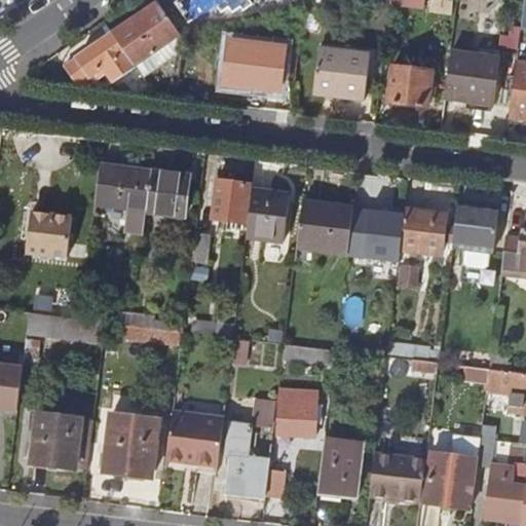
[(238,9),(246,4),(247,0),(179,0),(196,24),(224,4),(227,8),(234,3),(238,9)]
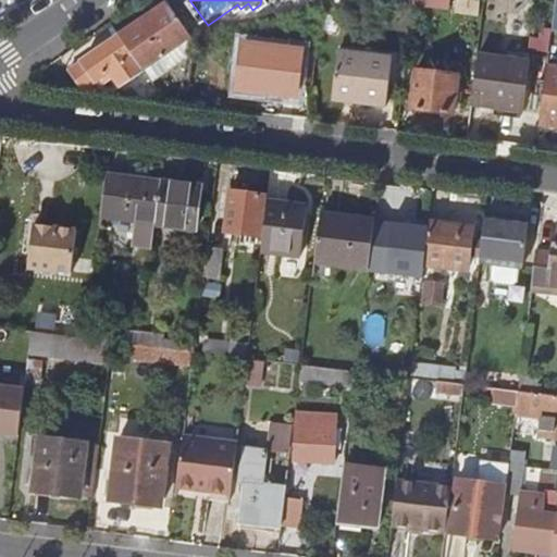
[(311,0),(320,11),(341,11),(333,0),(311,0)]
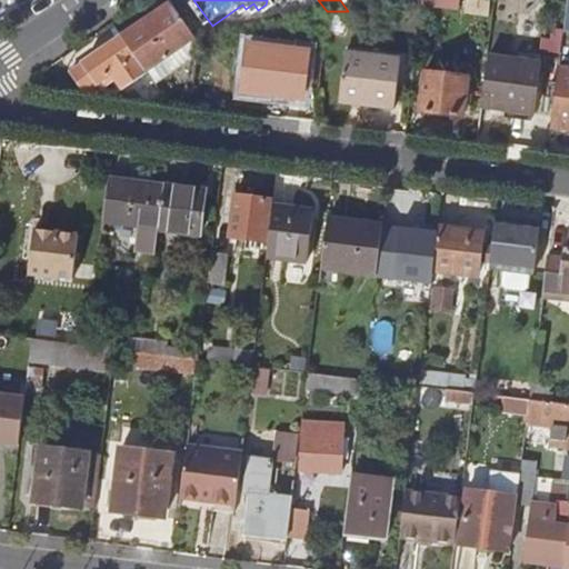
[(147,70),(156,83),(196,57),(198,40),(172,2),(123,37),(147,70)]
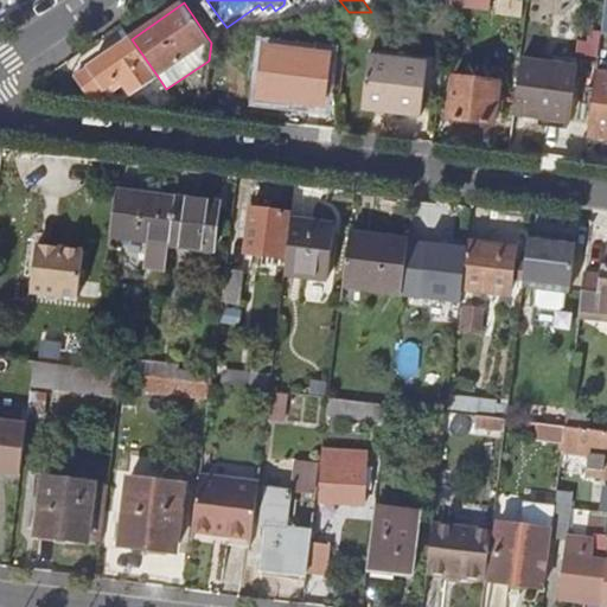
[(141,85),(157,75),(132,39),(77,76),(91,97),(104,88),(108,94),(125,82),(129,89),(139,82),(141,85)]
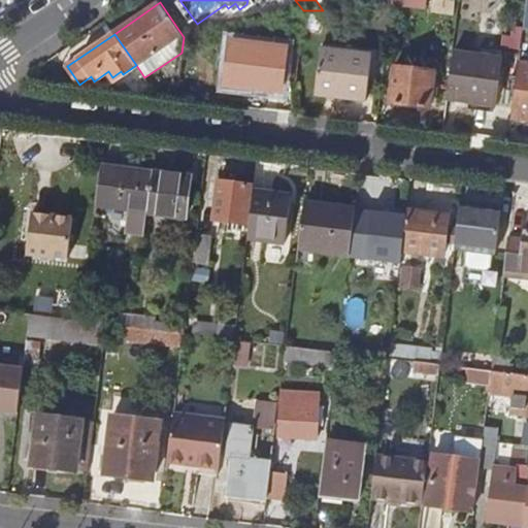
[(227,85),(282,91),(283,80),(295,81),(299,51),(231,43),(227,85)]
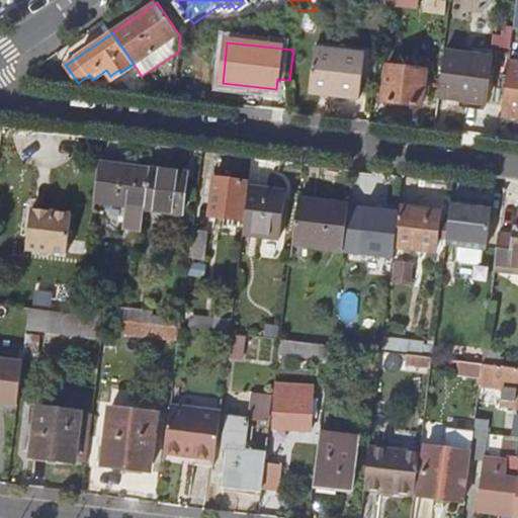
[(361,100),(366,54),(316,48),(311,95),(361,100)]
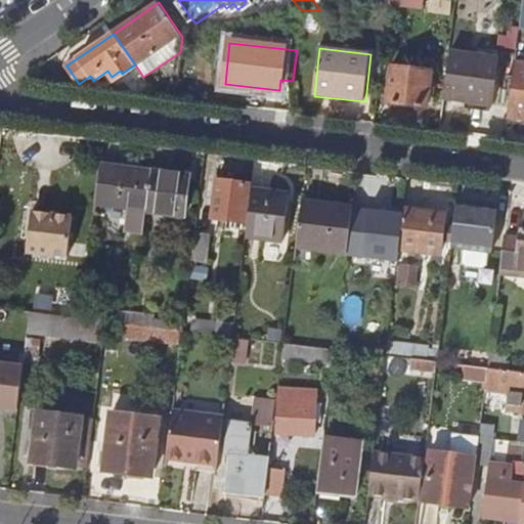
[(497,58),(449,52),(443,99),(491,105),(497,58)]
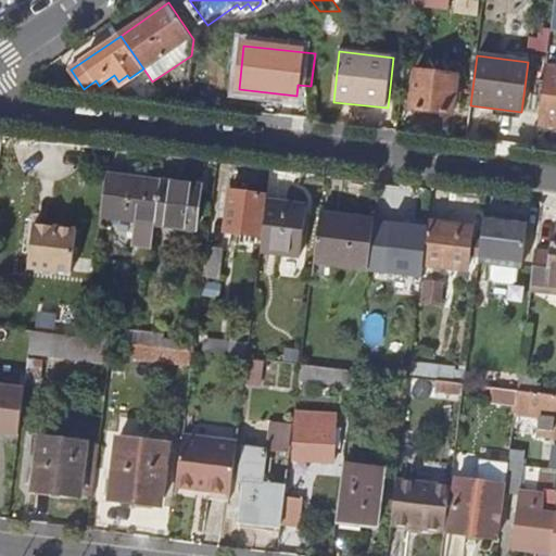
[(544,85),(539,126),(555,127),(555,67),(546,66),(544,85)]
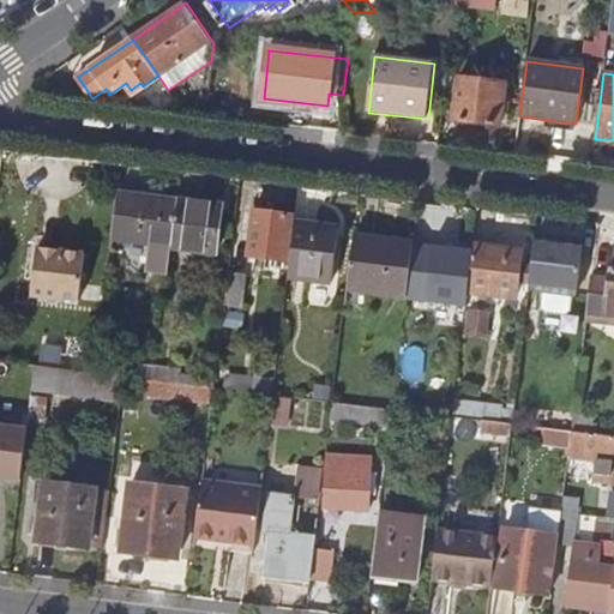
[(453,121),(500,127),(505,79),(459,74),(453,121)]
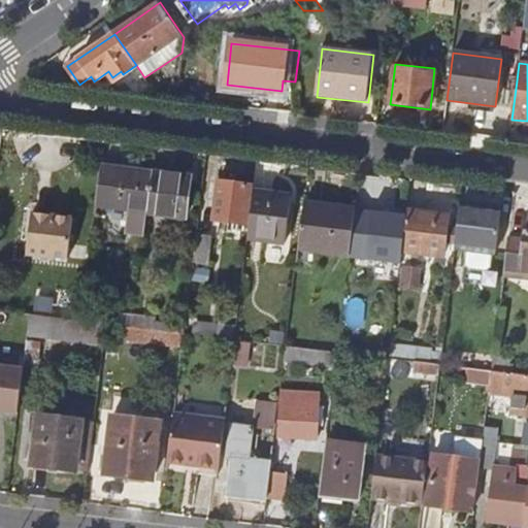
[(146,213),(152,172),(101,166),(96,205),(128,209),(126,232),(142,233),(145,213),(146,213)]
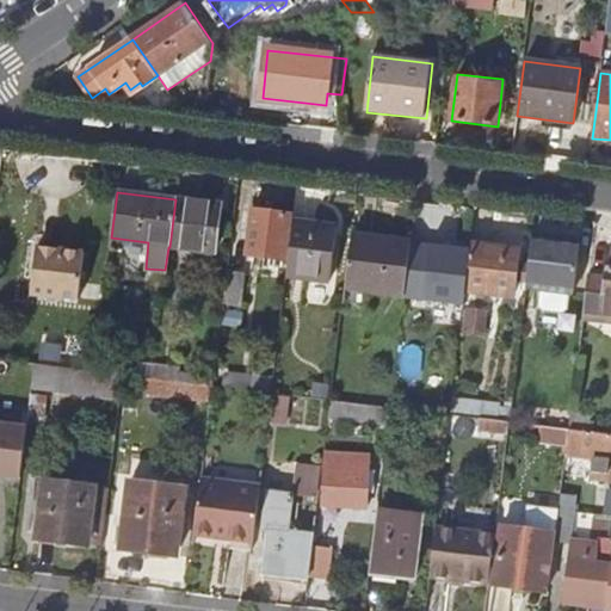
[(220,204),(176,199),(170,247),(214,252),(220,204)]
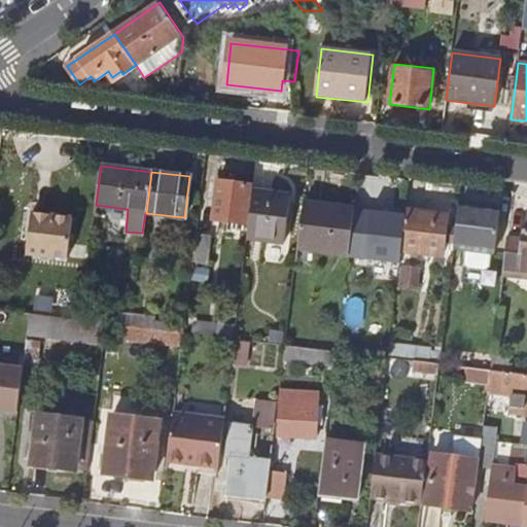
[(252,185),(216,181),(212,219),(248,223),(252,190),(252,185)]
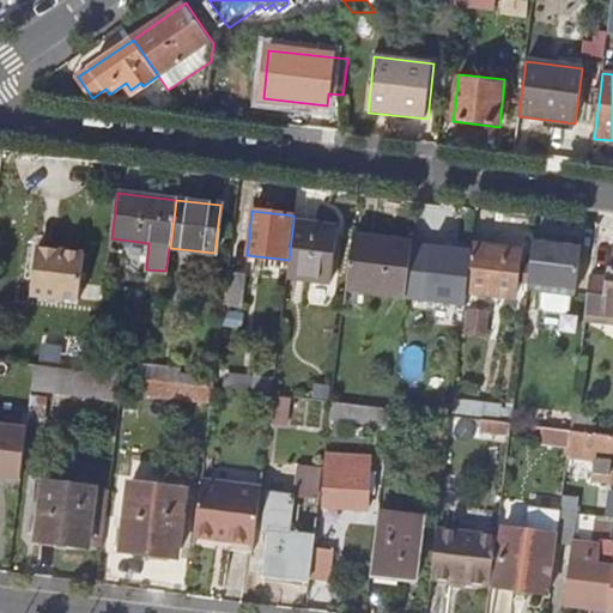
[(338,228),(293,222),(289,260),(287,277),(332,281),(338,228)]
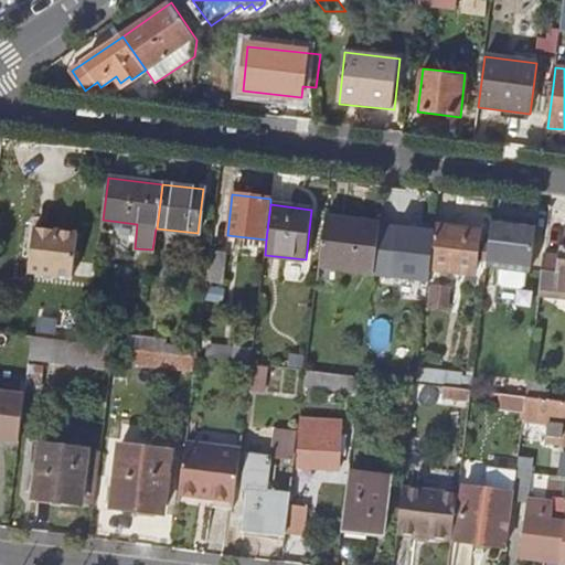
[(379,223),(326,217),(320,266),(373,272),(379,223)]
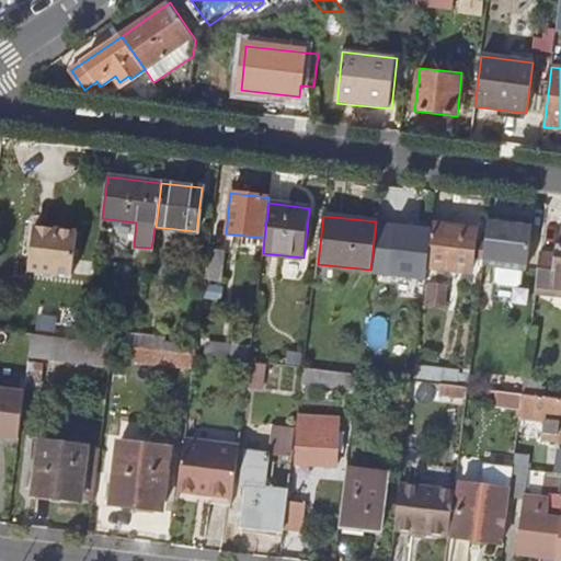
[(483,258),(482,264),(496,266),(495,282),(497,286),(516,288),(519,285),(522,270),(525,270),(530,224),(489,219),(485,244),(483,258)]
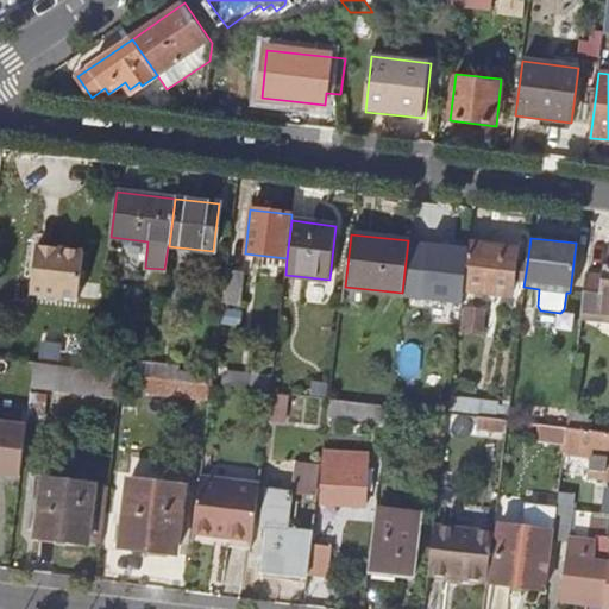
[(408,240),(402,293),(432,297),(438,244),(408,240)]
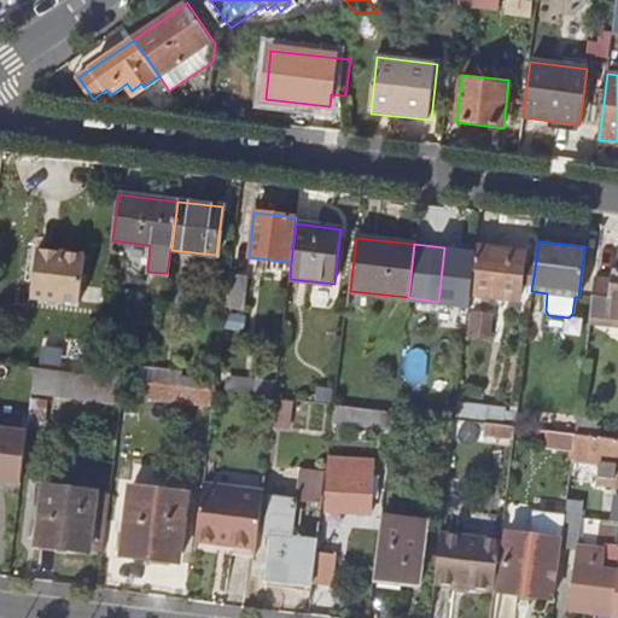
[(532,284),(535,269),(523,268),(524,251),(476,246),(470,293),(519,299),(520,283),(532,284)]
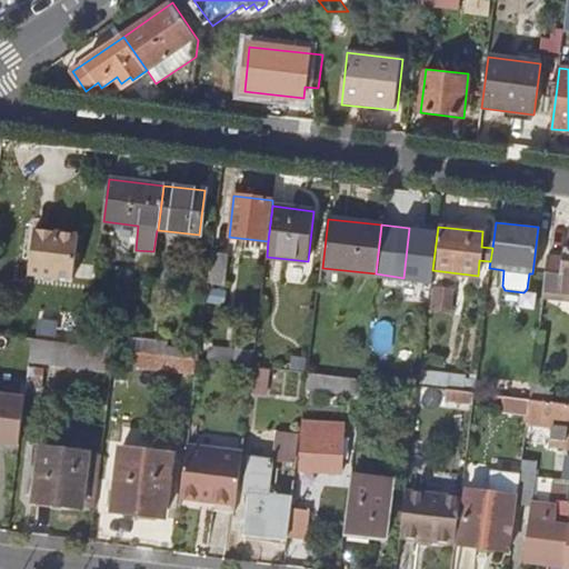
[(78,235),(33,230),(28,275),(73,279),(78,235)]
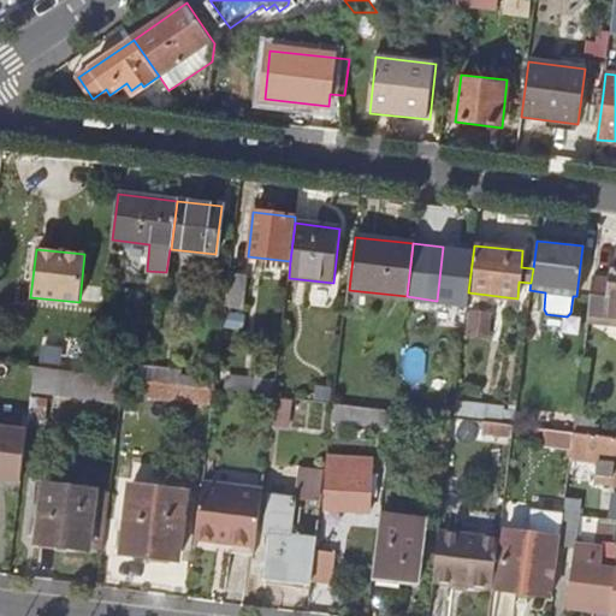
[(615,250),(612,250),(608,288),(603,325),(615,326),(615,250)]
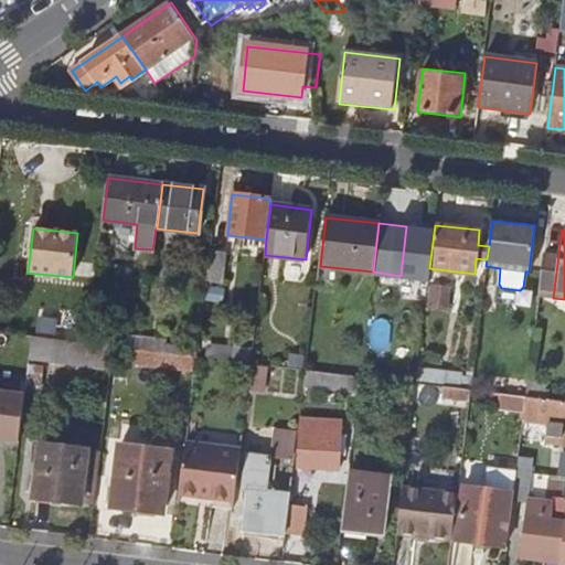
[(208,263),(205,281),(223,283),(226,252),(210,249),(208,263)]
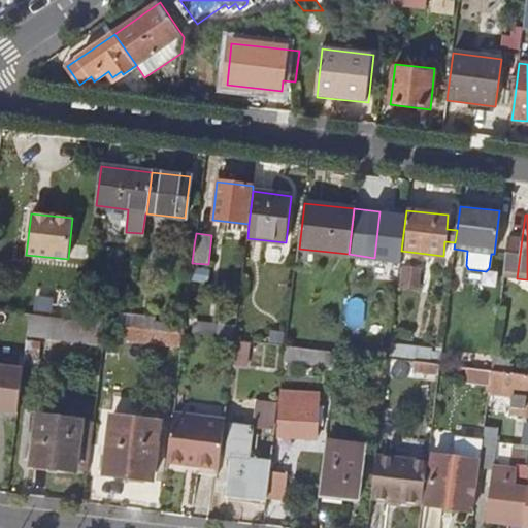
[(506,248),(501,285),(516,286),(517,278),(521,246),(506,245),(506,248)]
